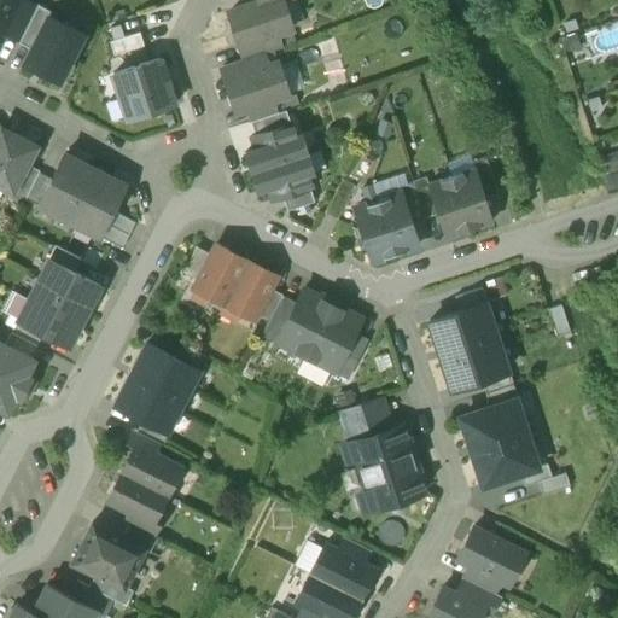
[(19,0),(0,0),(0,41),(4,35),(19,0)]
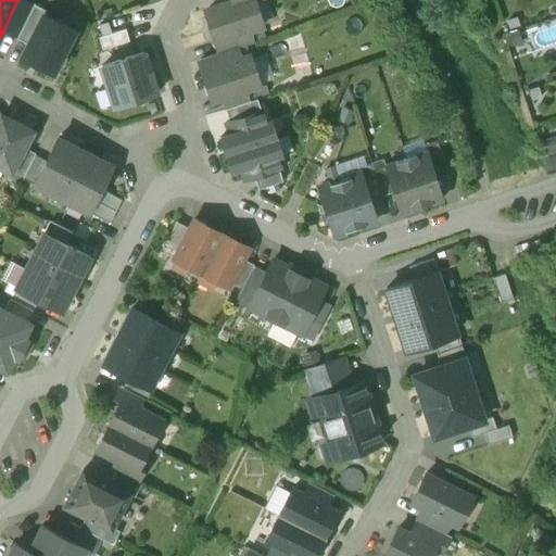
[(22,0),(17,0),(3,32),(16,38),(34,5),(22,0)]
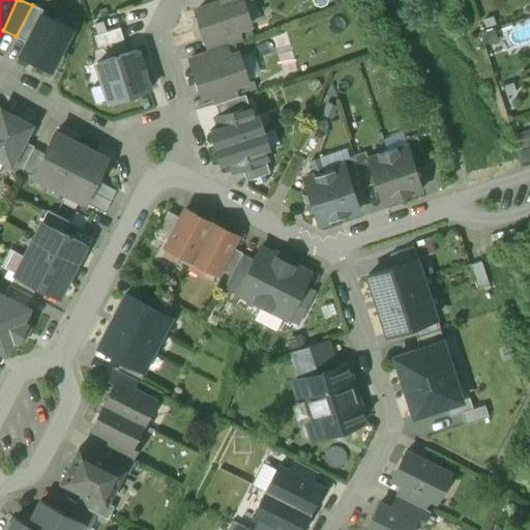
[(241,0),(229,0),(223,2),(196,10),(205,38),(223,33),(223,32),(238,27),(238,28),(249,24),(241,0)]
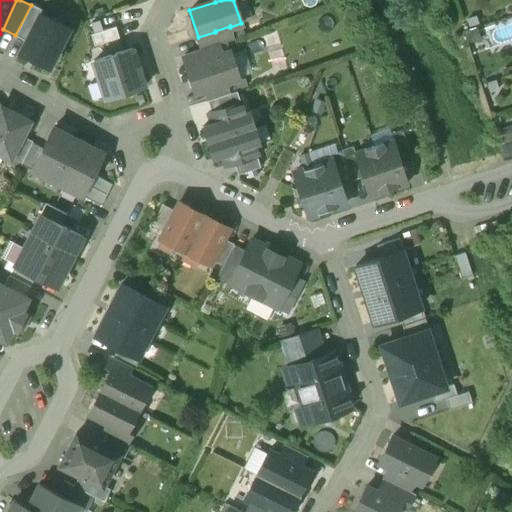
[(27,41),(41,14),(43,10),(32,4),(31,5),(15,35),(27,41)]
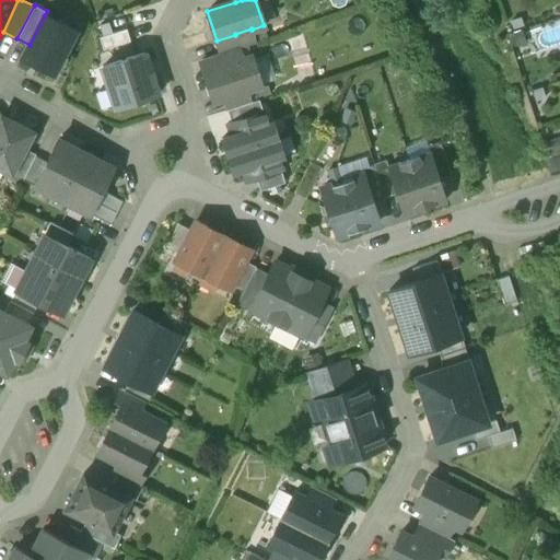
[(30,45),(23,57),(54,72),(76,31),(45,15),(30,45)]
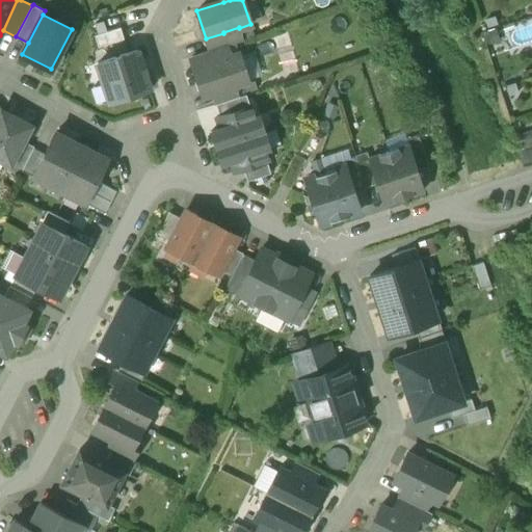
[(121,25),(94,34),(98,47),(125,38),(121,25)]
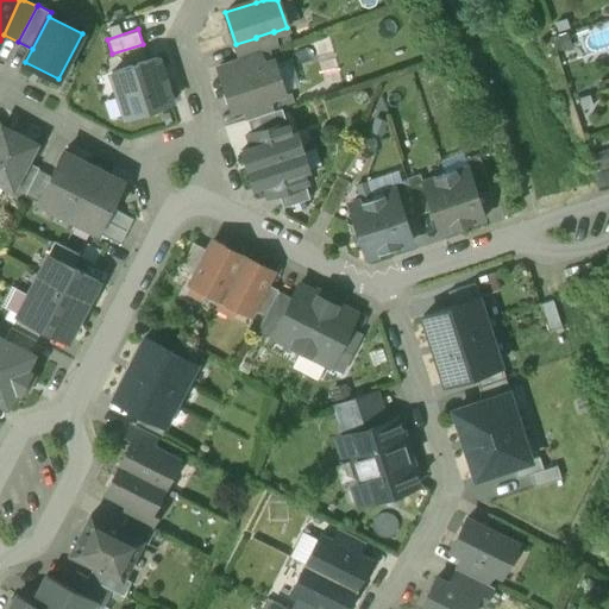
[(274,31),(256,37),(256,38),(261,51),(278,45),(274,32),(274,31)]
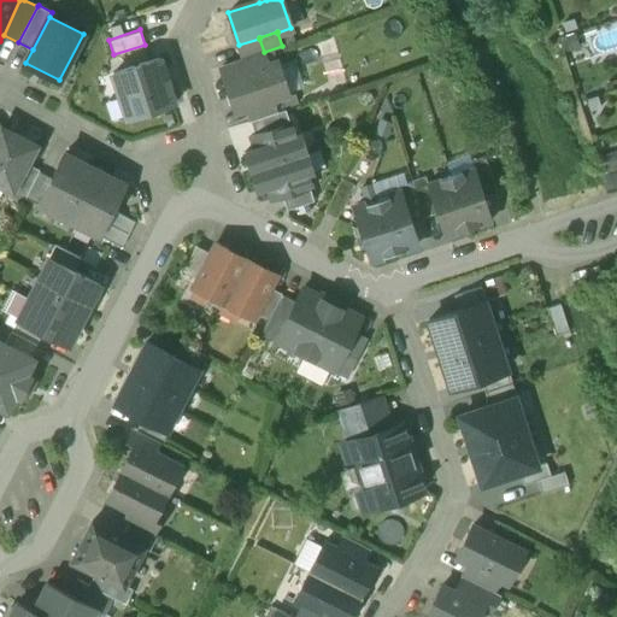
[(264,52),(259,39),(239,45),(244,59),(264,52)]
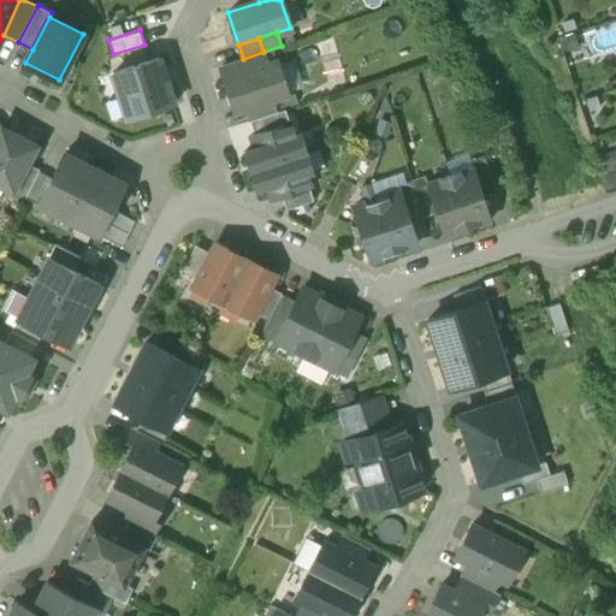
[(243,59),(223,65),(226,80),(227,80),(268,66),(268,65),(264,52),(243,59)]
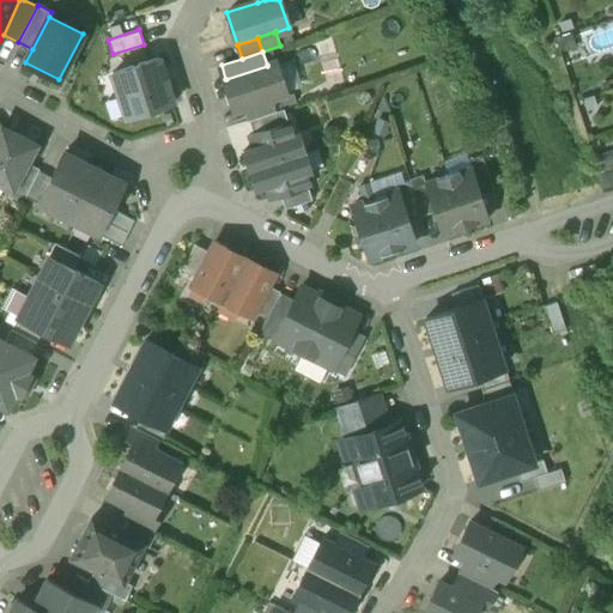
[(111,73),(127,120),(174,104),(158,58),(111,73)]
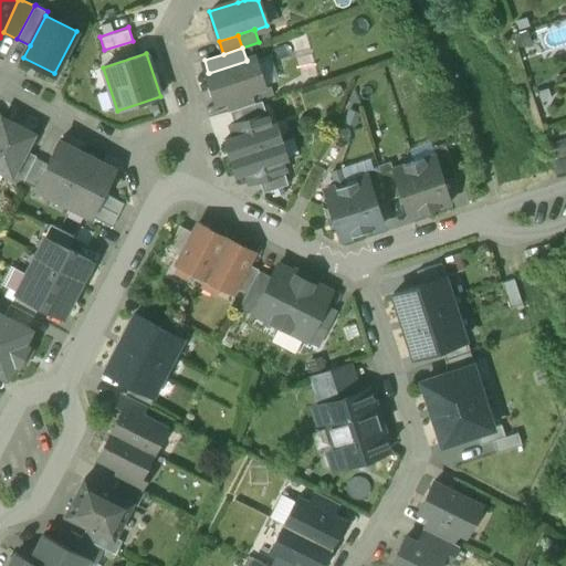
[(247,61),(209,73),(208,73),(207,73),(216,102),(227,97),(248,91),(263,86),(254,58),(247,60),(247,61)]
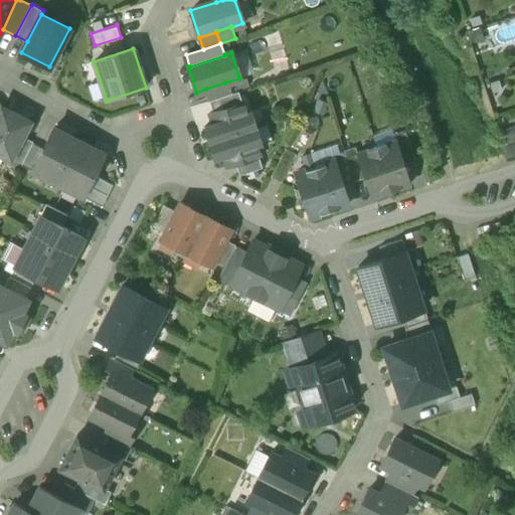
[(225,82),(206,89),(210,101),(229,95),(225,82)]
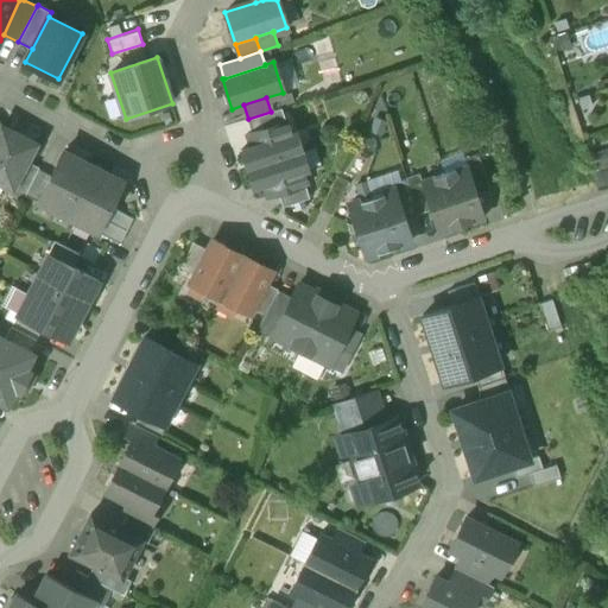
[(248,119),(246,120),(251,133),(285,121),(282,108),(271,112),(248,119)]
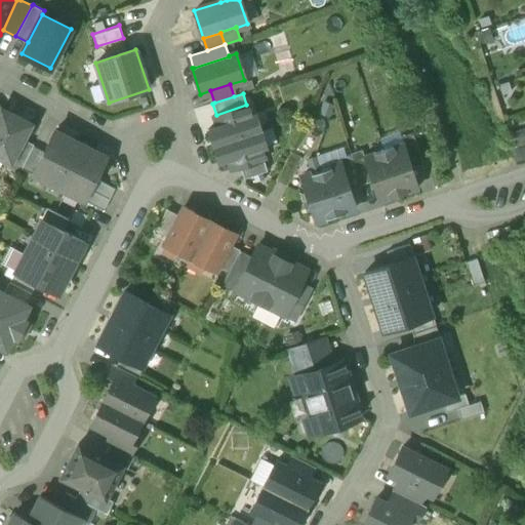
[(216,115),(212,116),(216,127),(208,129),(213,146),(260,131),(255,114),(251,116),(247,105),(246,105),(216,115)]
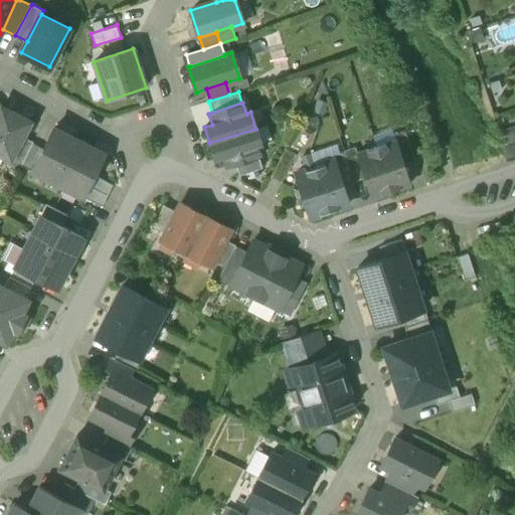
[(29,123),(1,109),(0,110),(0,154),(10,159),(21,137),(29,123)]
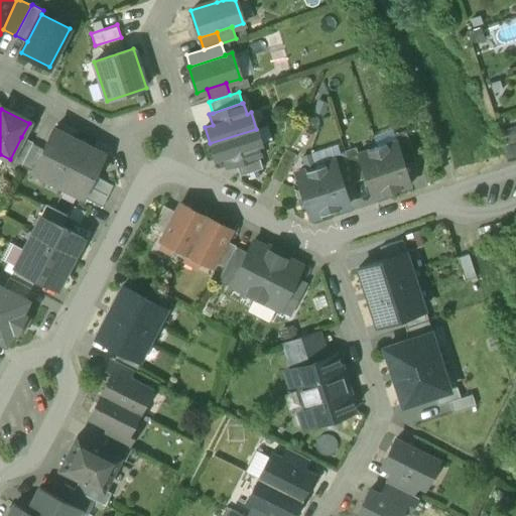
[(42,150),(32,171),(48,180),(71,137),(53,128),(42,150)]
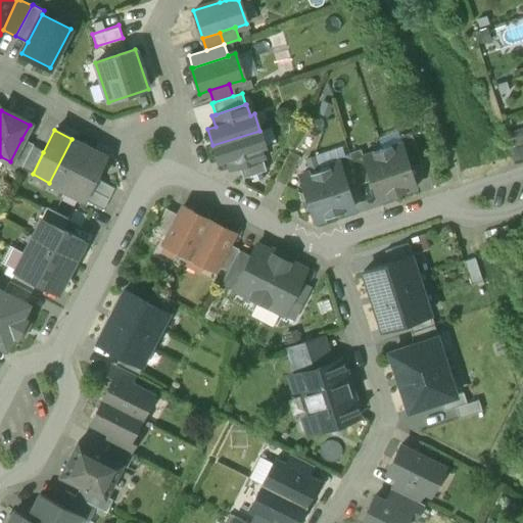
[(259,131),(212,145),(218,161),(226,159),(229,170),(239,167),(263,159),(265,158),(260,148),(265,147),(259,131)]
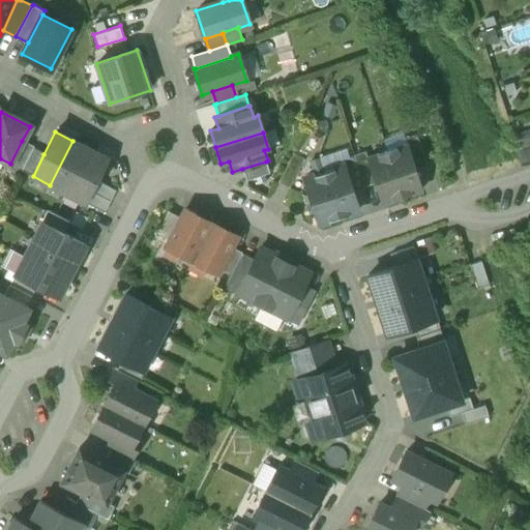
[(427,166),(416,134),(405,138),(407,144),(415,169),(427,166)]
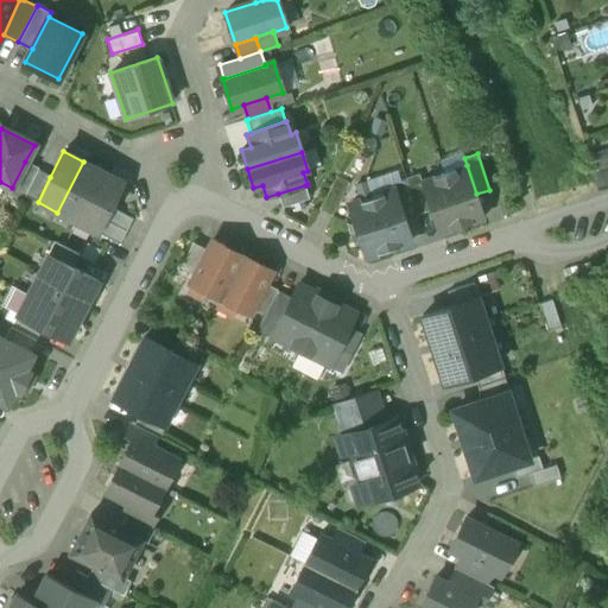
[(12,188),(8,195),(21,202),(38,170),(38,169),(25,162),(12,188)]
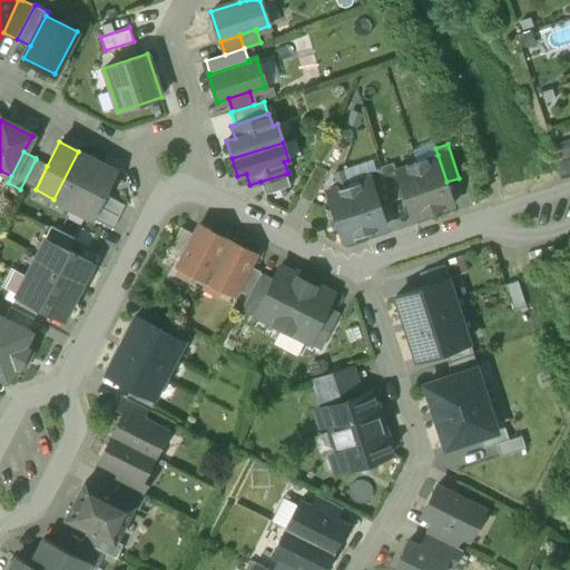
[(78,151),(53,199),(71,208),(96,160),(78,151)]
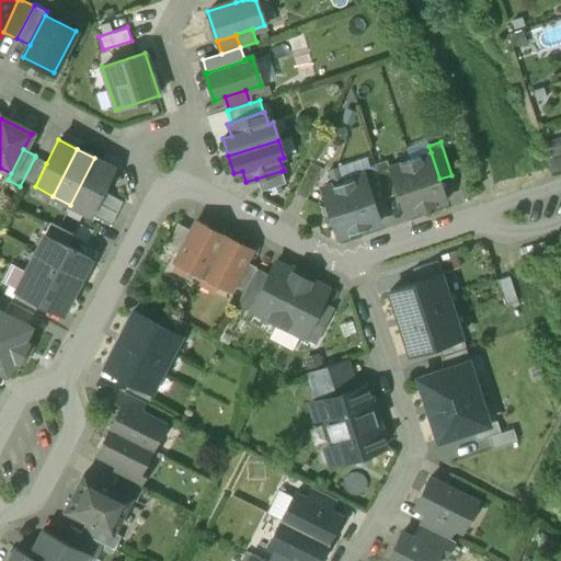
[(431,152),(410,159),(425,207),(446,201),(439,179),(431,152)]
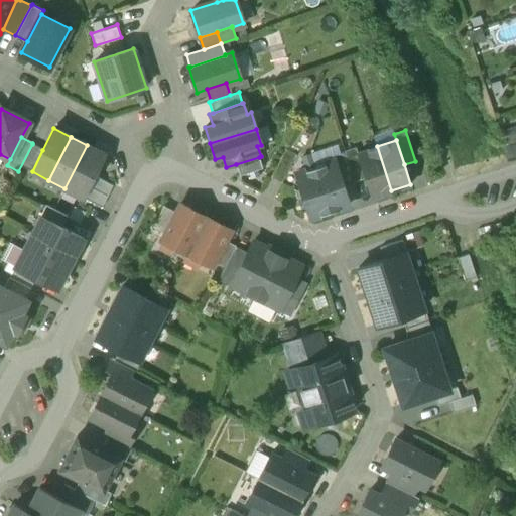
[(32,144),(21,166),(32,171),(42,150),(32,144)]
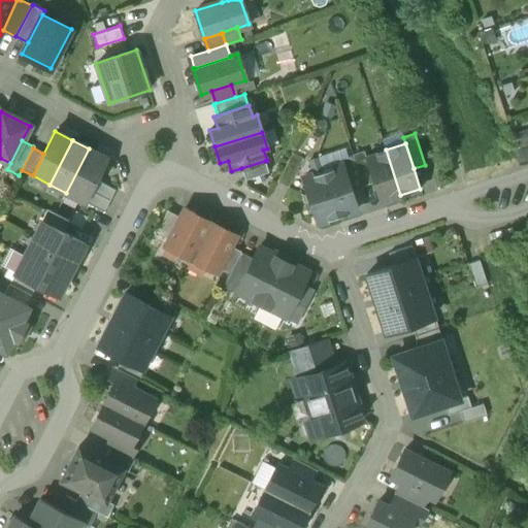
[(106,158),(89,149),(66,193),(84,201),(95,179),(106,158)]
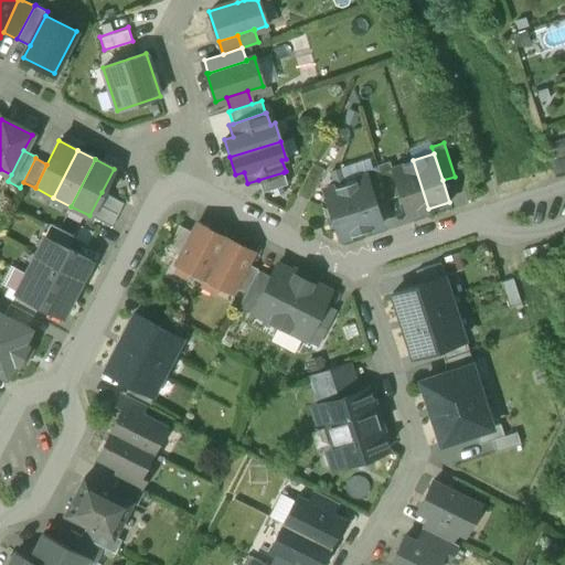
[(413,160),(392,167),(400,194),(407,215),(428,209),(413,160)]
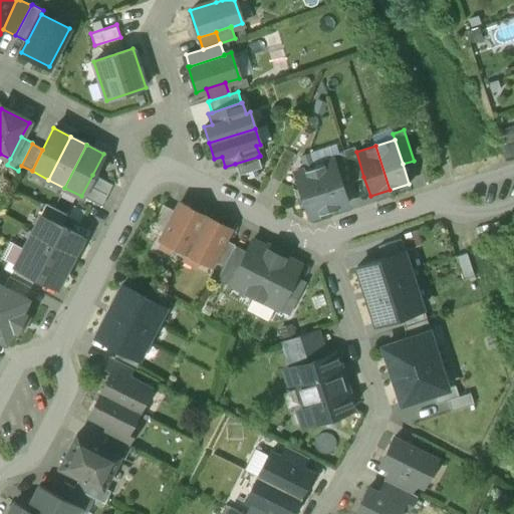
[(354,147),(342,150),(352,181),(363,177),(356,152),(354,147)]
